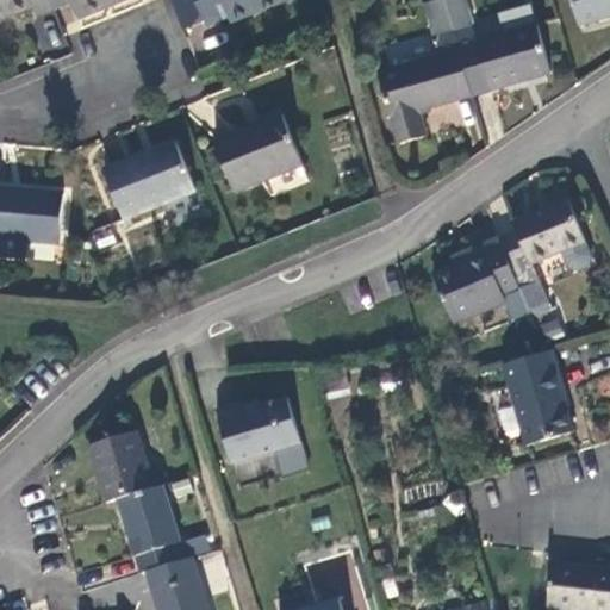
[(36,17),(54,8),(50,0),(0,0),(0,19),(32,7),(36,17)]
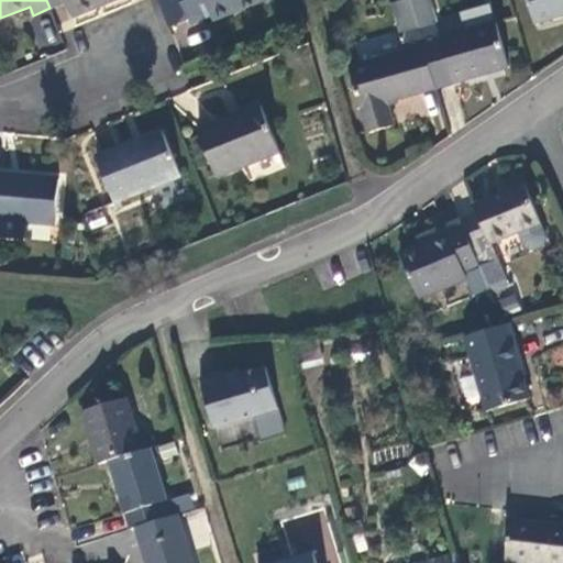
[(46,0),(50,8),(66,1),(74,19),(121,0),(46,0)]
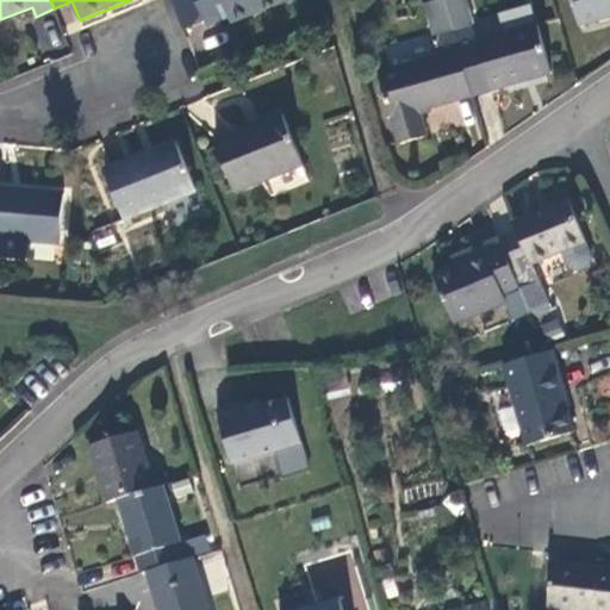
[(170,0),(184,30),(205,22),(207,25),(228,18),(230,23),(286,0),(170,0)]
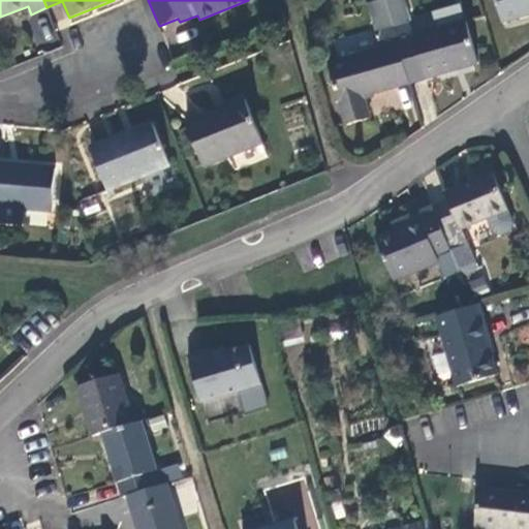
[(409,84),(385,0),(381,0),(370,4),(382,49),(329,64),(346,126),(369,119),(363,96),(409,84)]
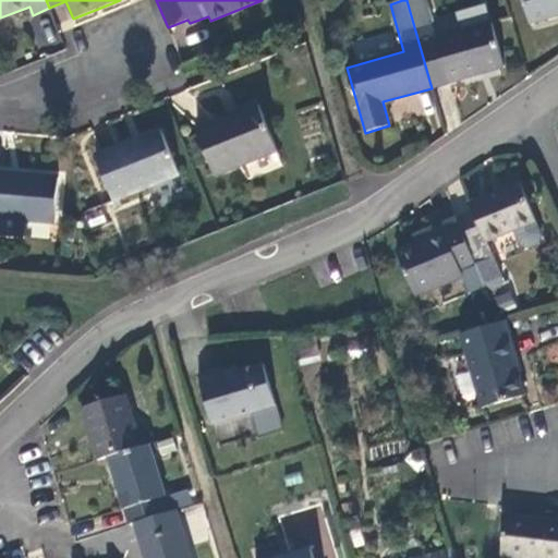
[(407,0),(432,88),(505,68),(492,23),(436,39),(424,0),(407,0)]
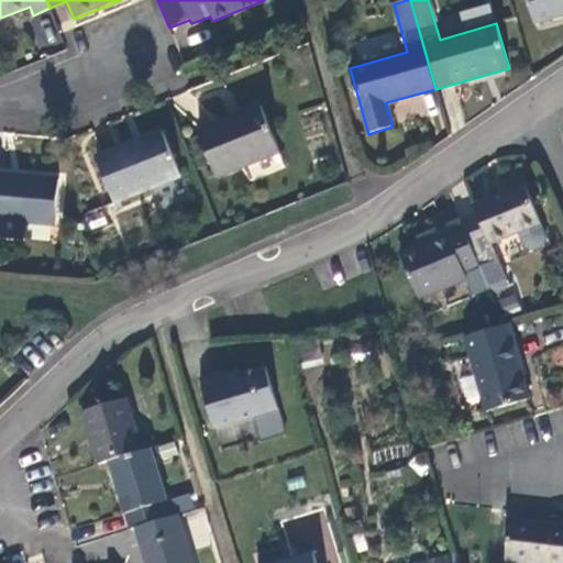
[(562,17),(562,0),(528,0),(536,25),(562,17)]
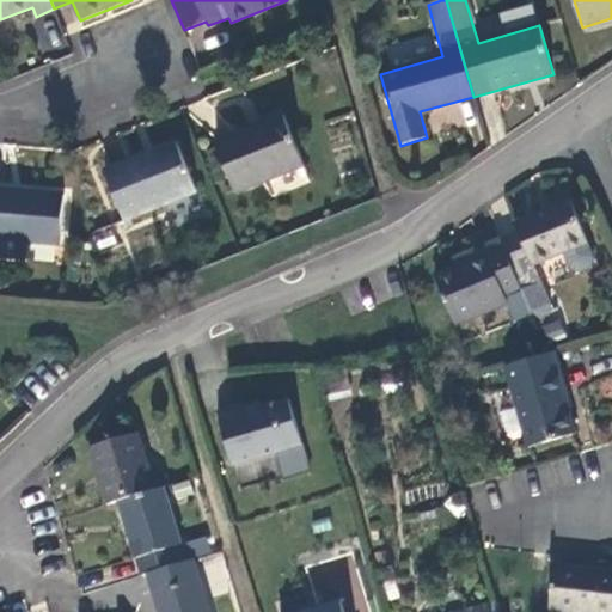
[(54,20),(35,24),(41,51),(60,47),(54,20)]
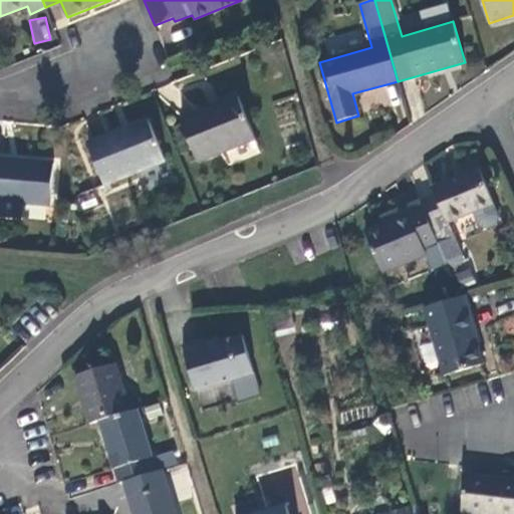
[(239,96),(182,119),(199,162),(256,139),(239,96)]
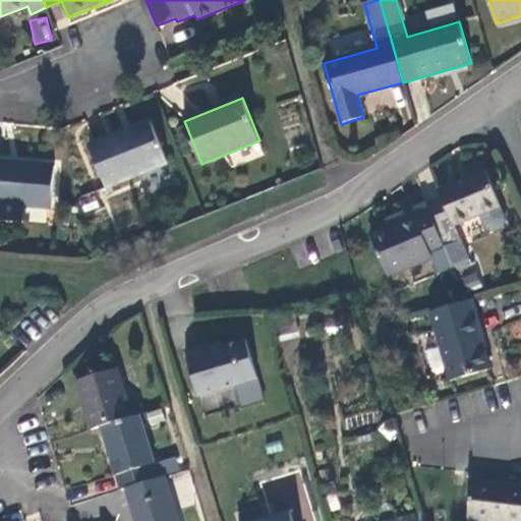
[(168,164),(151,121),(90,146),(107,188),(168,164)]
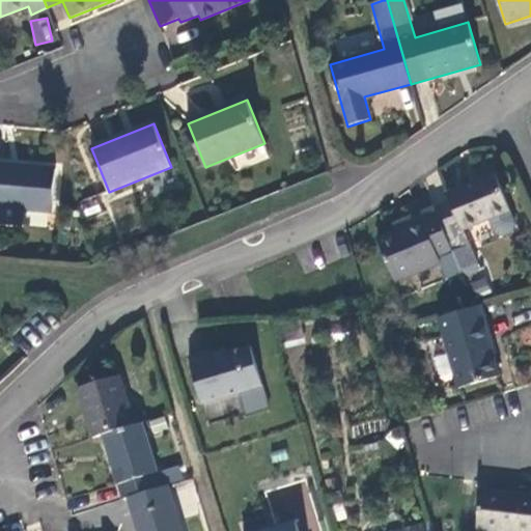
[(0,207),(25,210),(53,213),(56,169),(0,163),(0,207)]
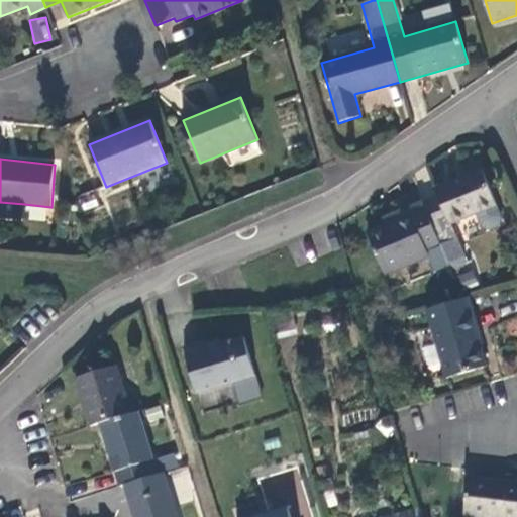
[(424,203),(441,246),(457,239),(452,224),(479,214),(483,226),(487,229),(493,230),(498,228),(501,223),(502,218),(482,170),(435,189),(439,198),(424,203)]
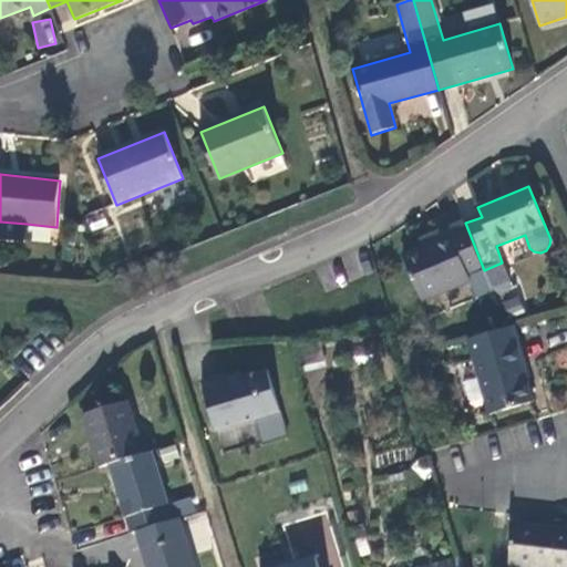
[(27,224),(0,222),(0,238),(24,240),(27,224)]
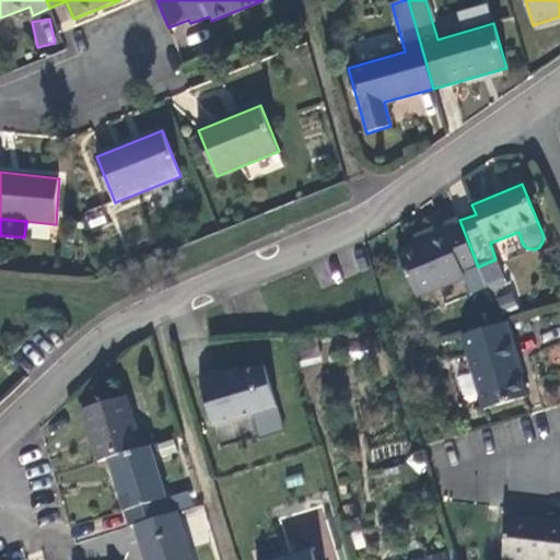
[(478,267),(459,220),(429,233),(431,238),(399,251),(418,298),(466,278),(473,294),(487,289),(478,267)]
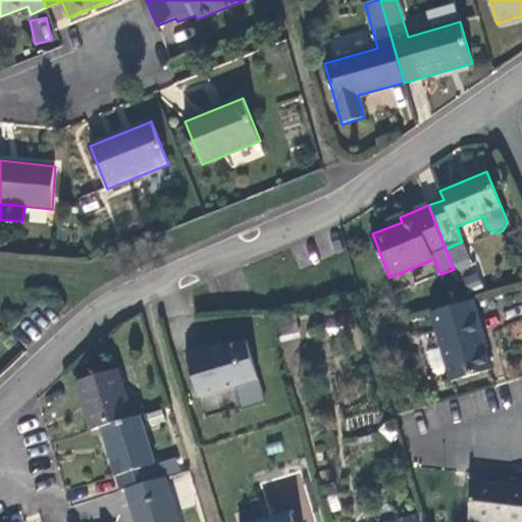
[(472,266),(462,242),(446,249),(454,269),(455,273),(472,266)]
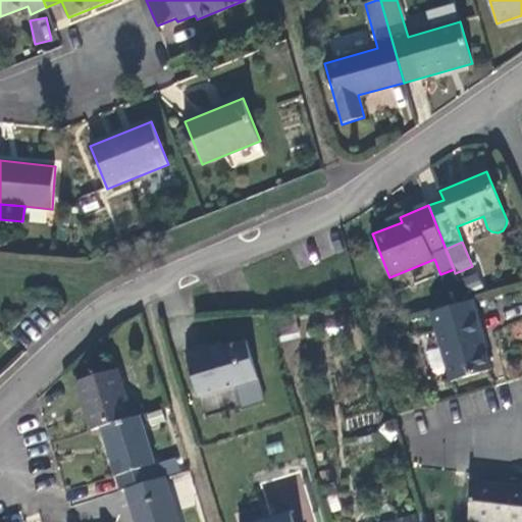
[(432,313),(452,381),(490,370),(481,336),(484,335),(474,301),(432,313)]
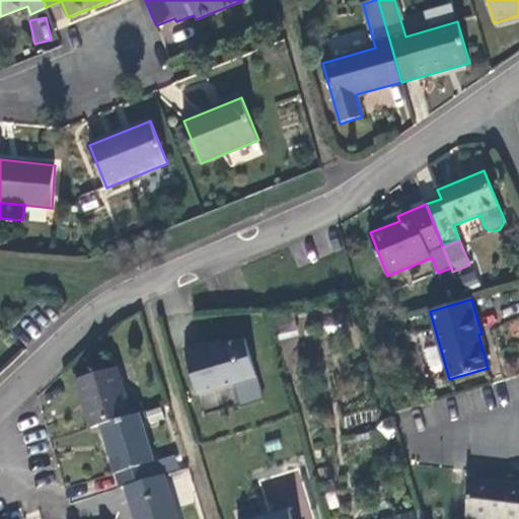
[(184,350),(199,395),(256,377),(244,339),(221,346),(206,351),(204,346),(204,343),(184,350)]
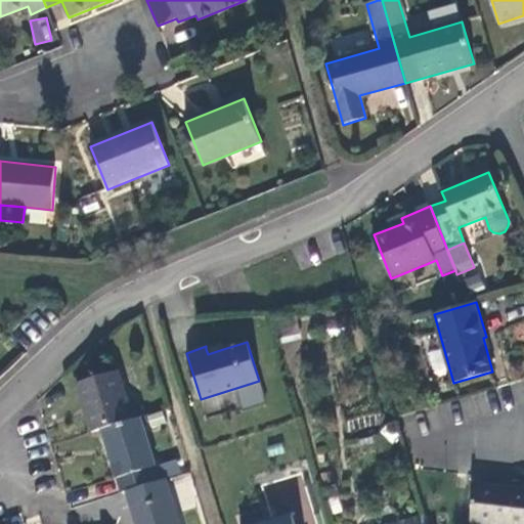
[(222,345),(206,349),(208,354),(223,349),(222,345)]
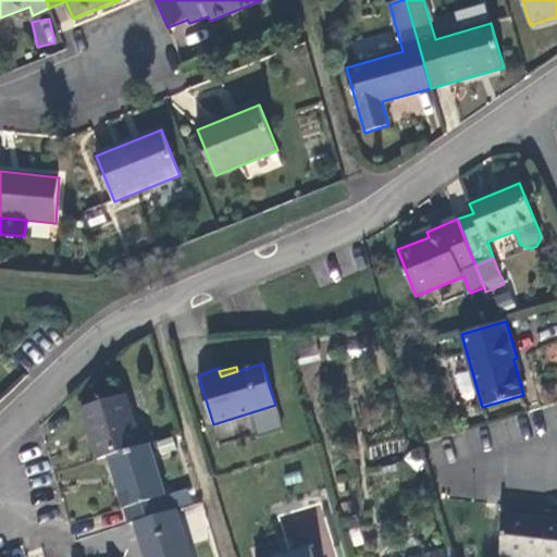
[(468,370),(455,373),(461,397),(474,394),(468,370)]
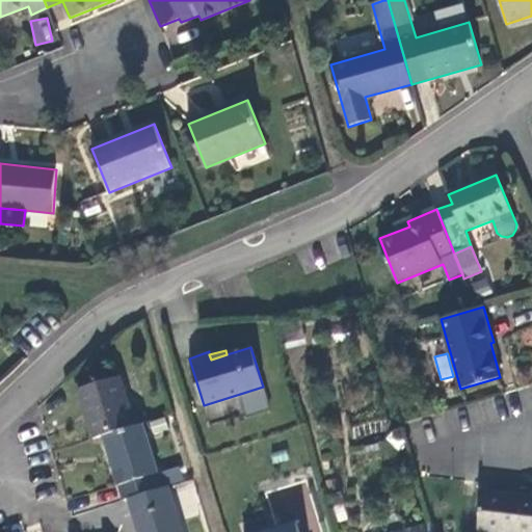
[(94,440),(105,436),(135,427),(121,376),(79,390),(94,440)]
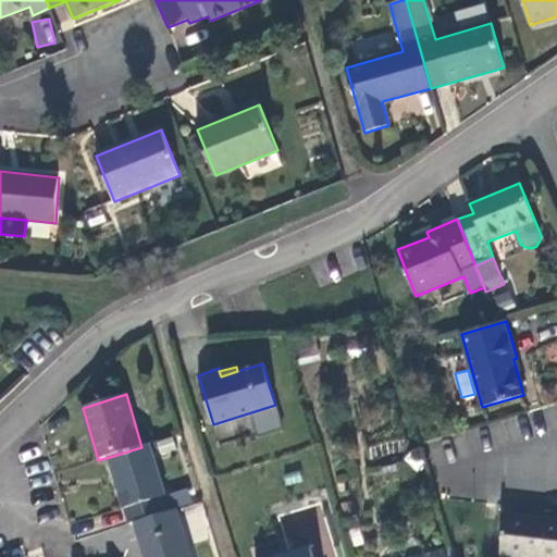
[(495,445),(522,435),(515,415),(489,423),(495,445)]
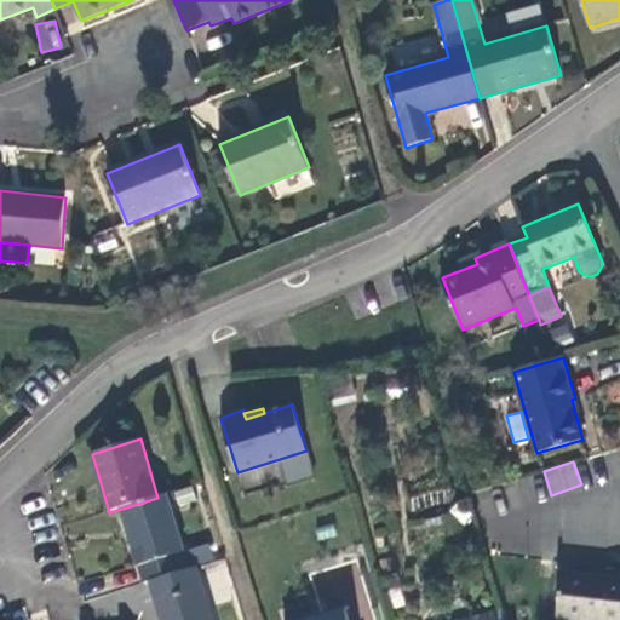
[(158,498),(122,509),(144,584),(151,581),(184,572),(178,555),(184,552),(167,494),(158,498)]
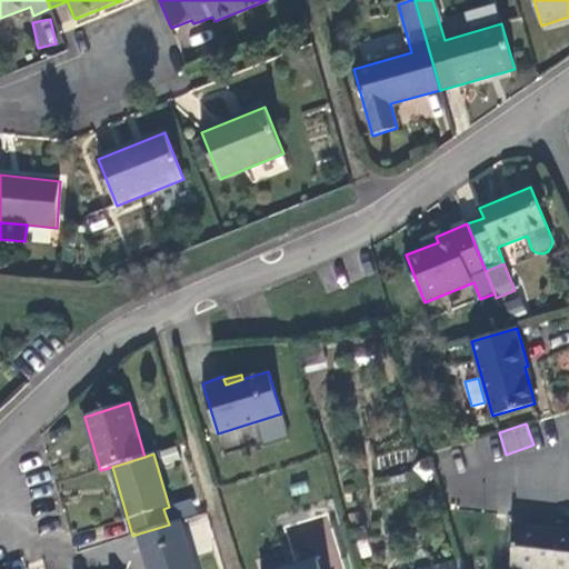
[(169,525),(139,533),(149,568),(195,568),(180,521),(169,525)]
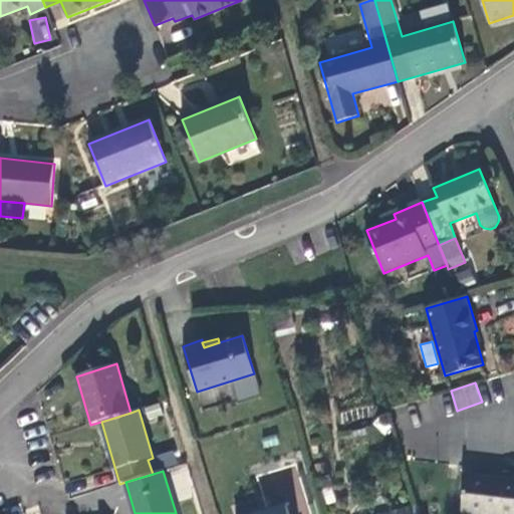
[(513,513),(513,480),(466,475),(461,513),(513,513)]
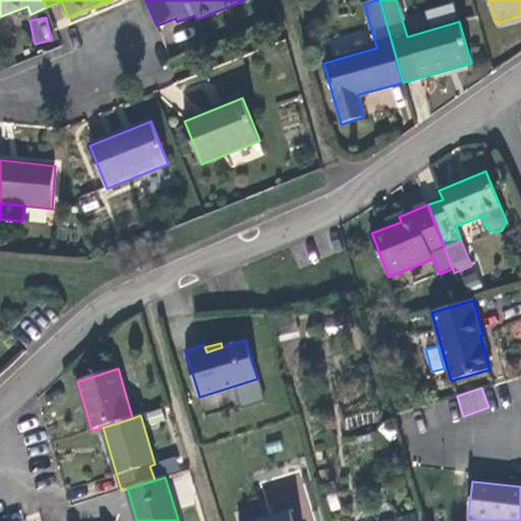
[(259,520),(292,520),(290,512),(259,520)]
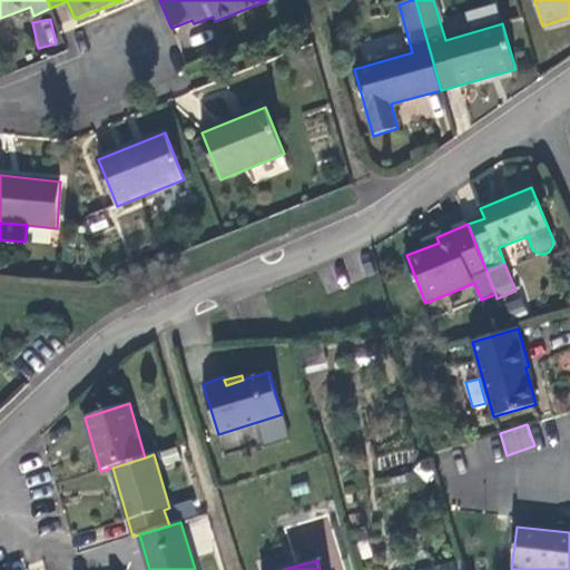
[(464,569),(462,560),(429,569),(464,569)]
